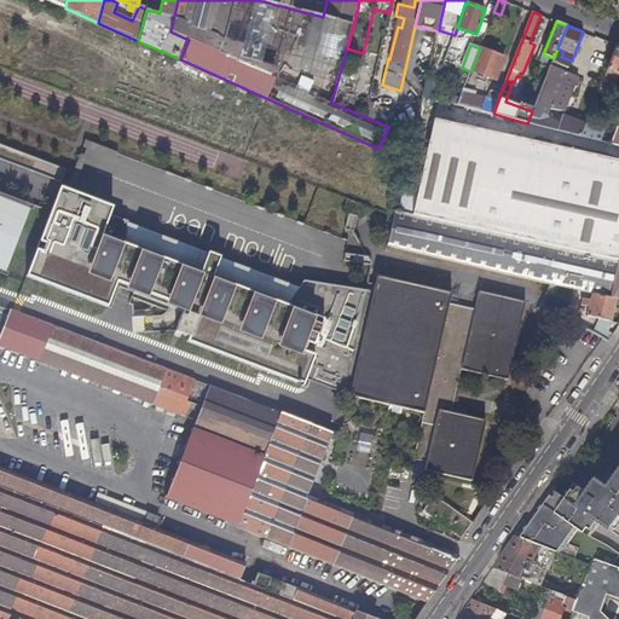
[(618,46),(617,46),(605,77),(613,81),(615,74),(618,75),(618,46)]
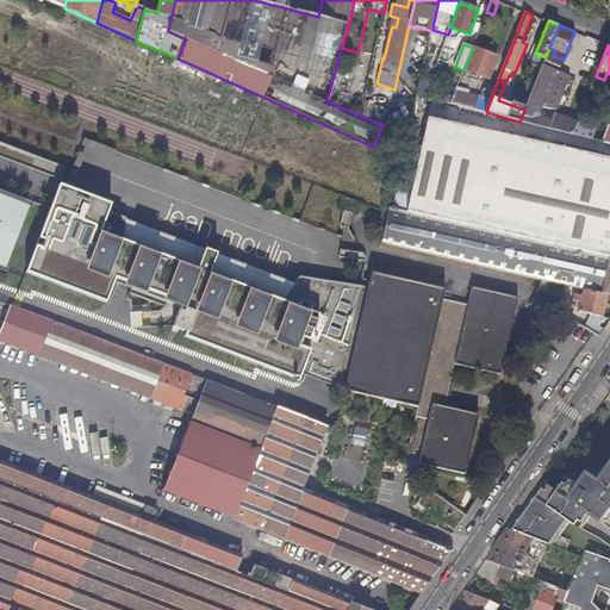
[(473,48),(465,69),(489,79),(498,56),(473,47),(473,48)]
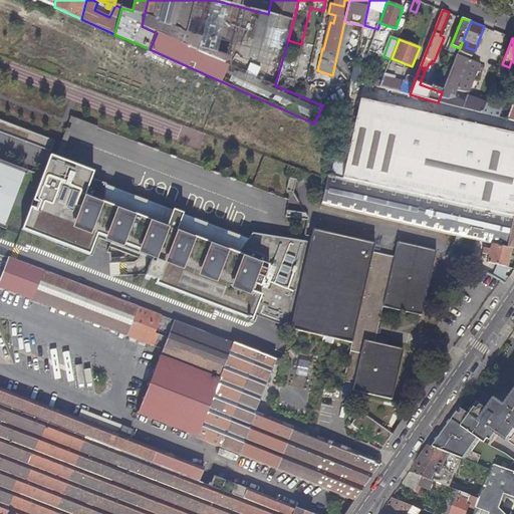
[(455,96),(467,99),(467,98),(470,92),(484,54),(475,50),(466,47),(468,42),(463,40),(460,48),(463,50),(462,53),(465,54),(464,57),(470,59),(455,96)]
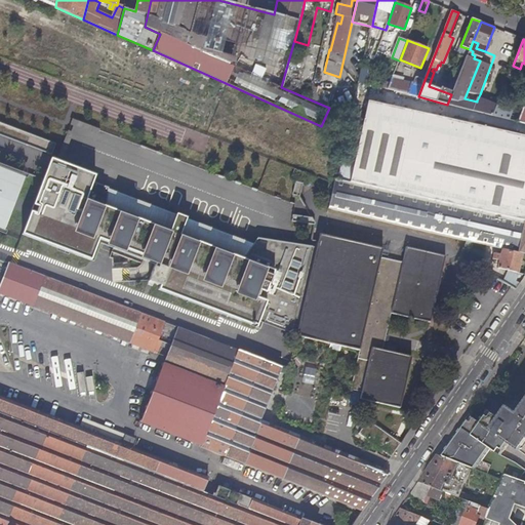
[(467,55),(451,94),(465,98),(480,61),(474,58),(467,55)]
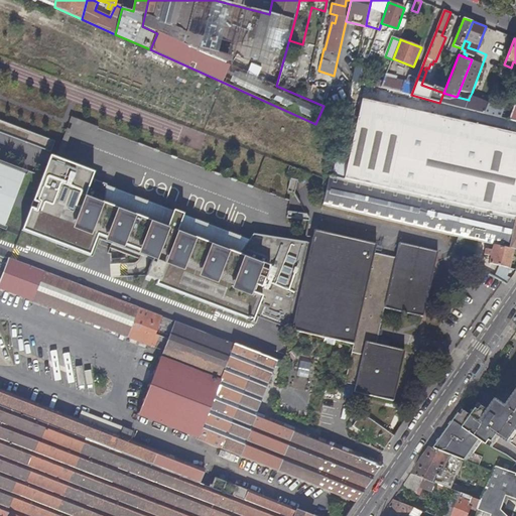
[(355,74),(353,81),(360,82),(362,76),(355,74)]
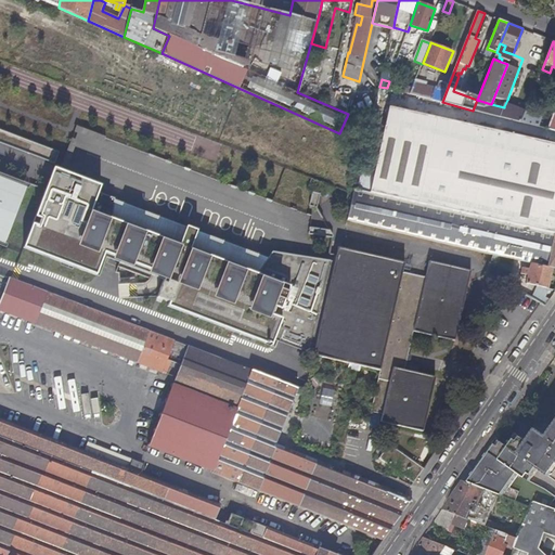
[(415,82),(410,94),(442,102),(449,85),(441,81),(438,89),(415,82)]
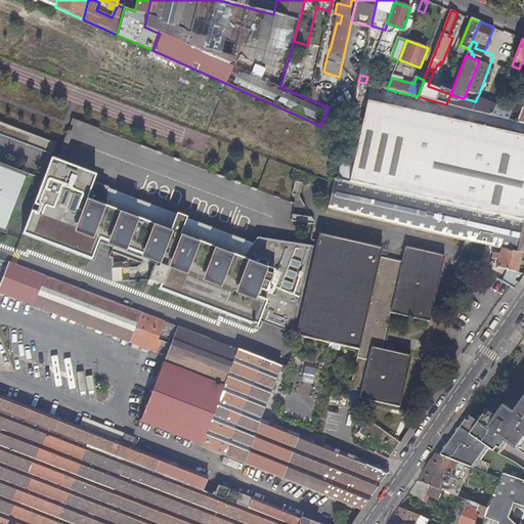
[(309,99),(329,107),(332,110),(334,98),(312,88),(309,99)]
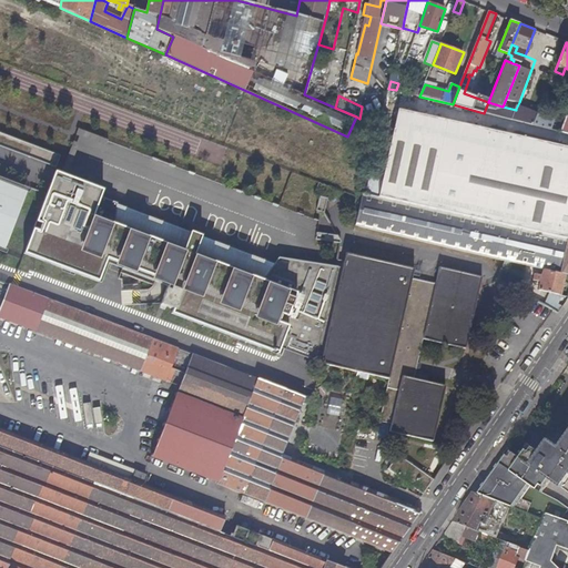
[(488,102),(484,113),(511,120),(516,110),(503,107),(488,102)]
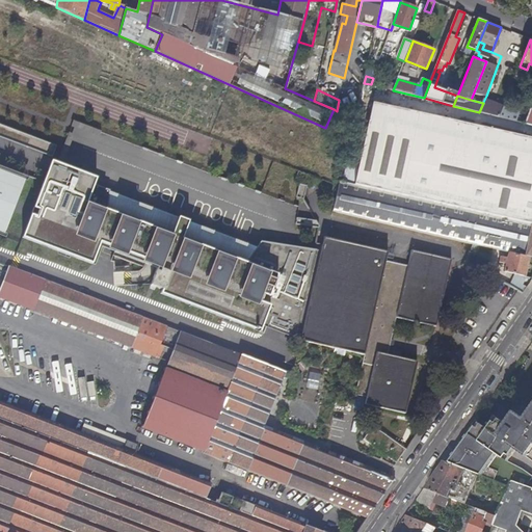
[(375,102),(370,120),(394,125),(396,117),(403,120),(401,126),(417,130),(421,112),(375,102)]
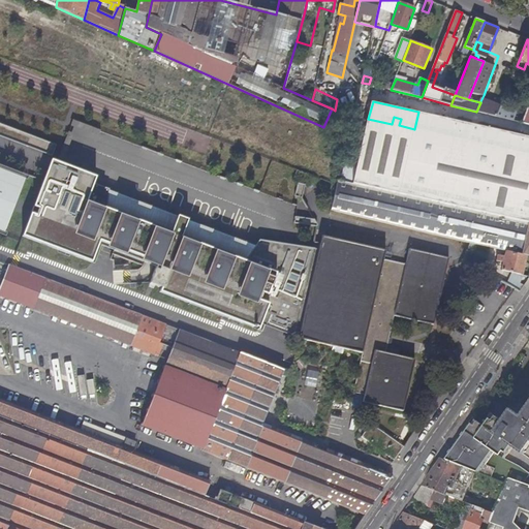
[(480,102),(476,112),(496,117),(500,109),(480,101),(480,102)]
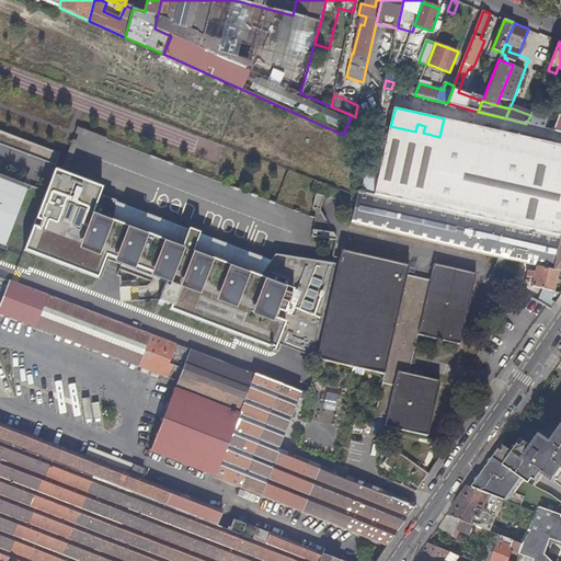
[(375,193),(560,236),(560,146),(444,118),(439,137),(423,133),(425,126),(418,124),(415,132),(390,126),(375,193)]
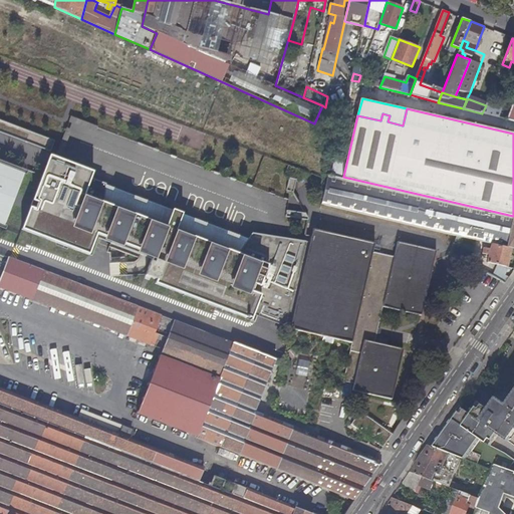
[(0,154),(0,223),(23,163),(0,154)]
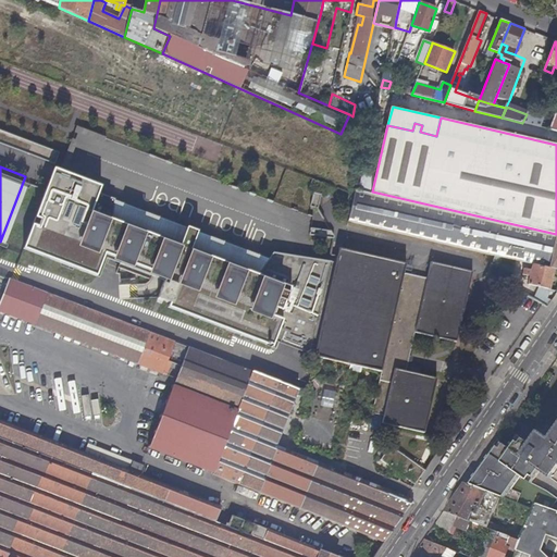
[(274,341),(316,356),(336,261),(273,254),(257,274),(197,251),(194,244),(192,244),(197,231),(185,226),(180,239),(178,238),(172,243),(110,220),(113,199),(97,193),(99,186),(51,169),(22,246),(96,274),(103,256),(110,258),(108,263),(127,270),(128,268),(162,280),(156,296),(169,301),(166,307),(272,346),(274,341)]
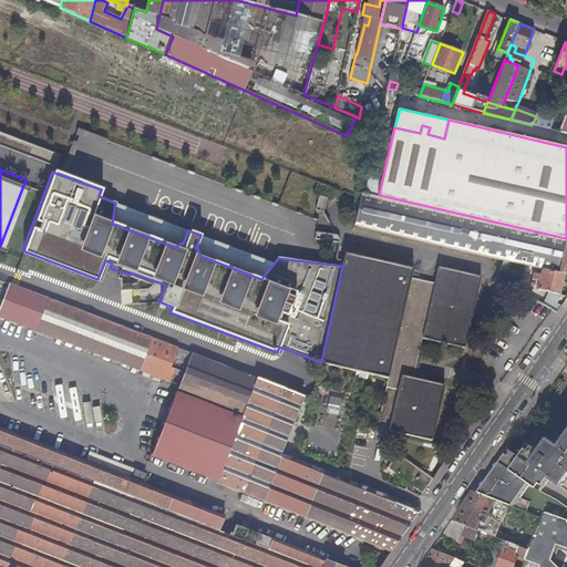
[(564,274),(566,274),(566,239),(363,194),(356,226),(461,250),(464,251),(511,261),(531,267),(543,269),(564,274)]
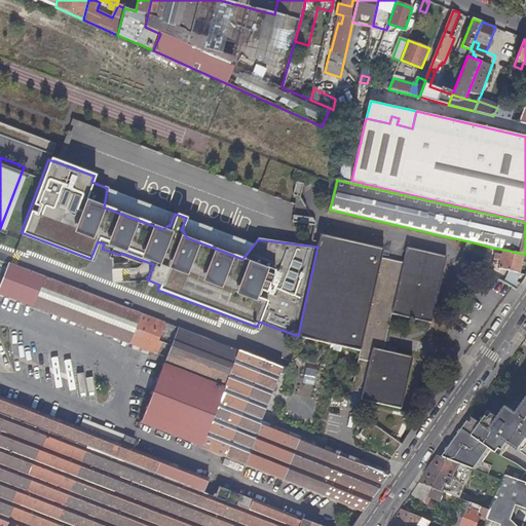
[(448,256),(408,247),(405,263),(382,258),(384,249),(321,233),(317,247),(298,336),(362,350),(353,389),(364,391),(362,399),(402,408),(413,357),(384,350),(392,313),(433,323),(448,256)]
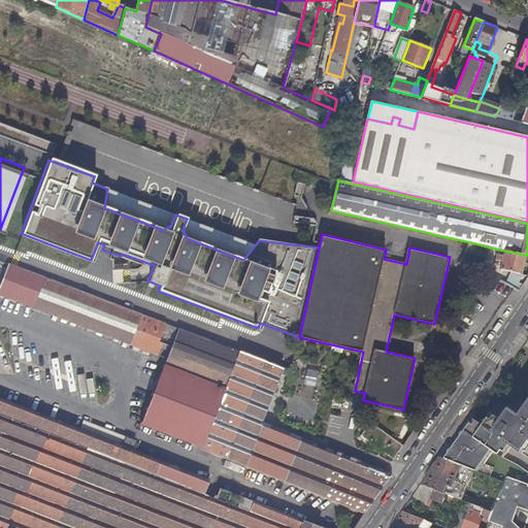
[(494,249),(475,243),(473,252),(492,257),(494,249)]
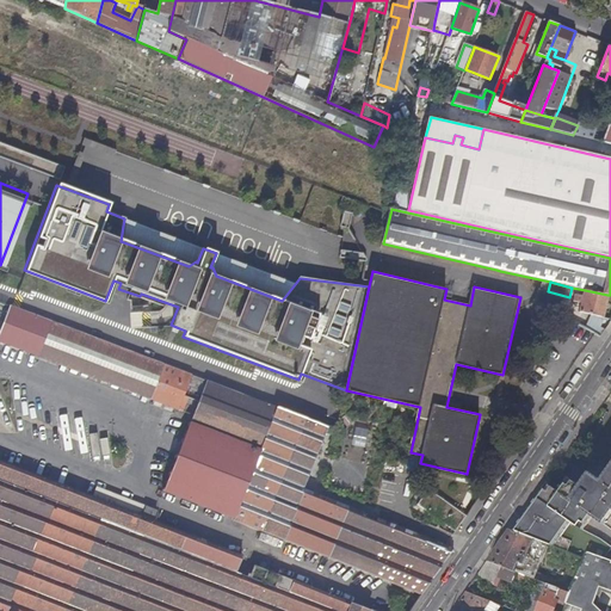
[(603,318),(608,295),(585,290),(584,296),(575,295),(574,302),(581,303),(580,313),(603,318)]
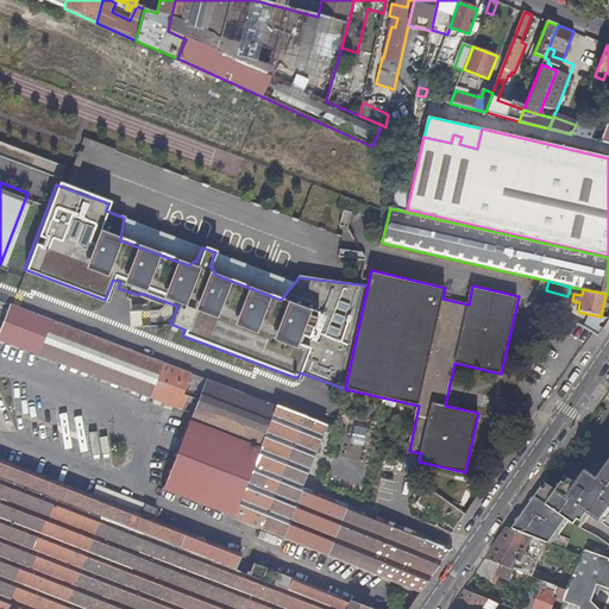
[(54,321),(11,305),(0,333),(0,339),(41,356),(54,321)]
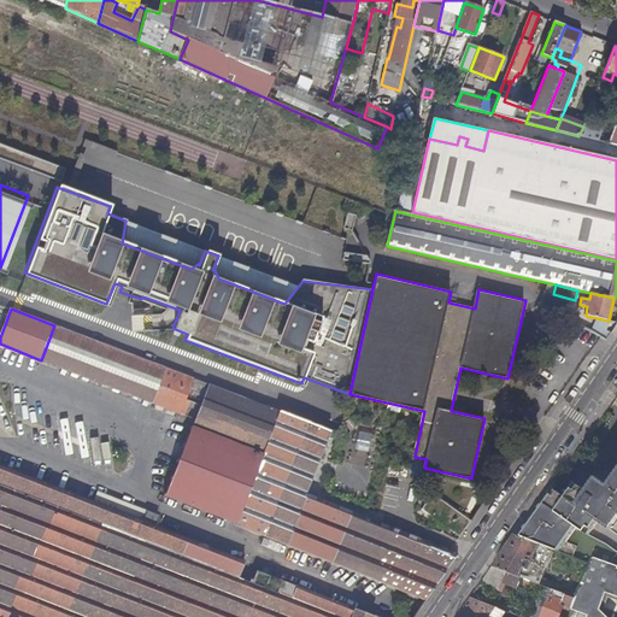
[(124,353),(54,325),(41,360),(153,404),(166,369),(124,353)]
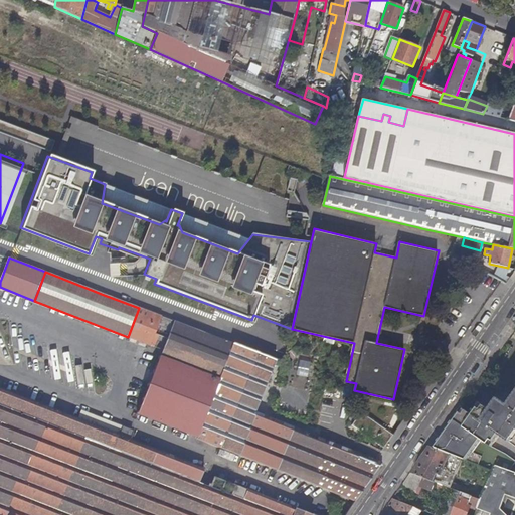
[(139,308),(128,337),(152,346),(152,345),(156,347),(160,335),(156,334),(159,327),(171,332),(175,322),(139,308)]
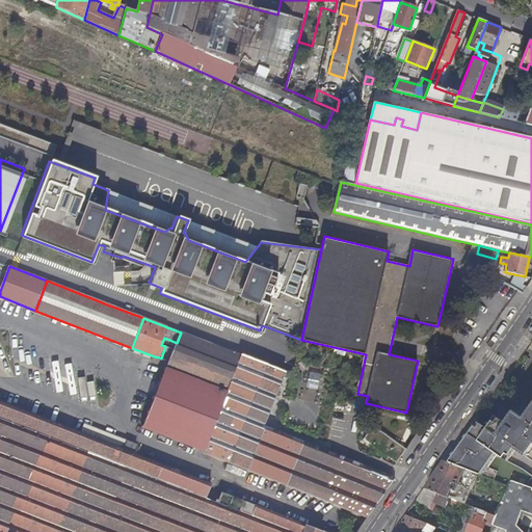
[(204,453),(368,519),(395,478),(346,458),(321,448),(264,426),(286,373),(181,333),(177,343),(166,369),(165,369),(164,371),(165,371),(161,382),(160,382),(159,384),(160,386),(155,397),(154,397),(154,399),(154,400),(150,411),(149,411),(148,414),(149,414),(144,426),(143,425),(141,428),(205,452),(204,453)]
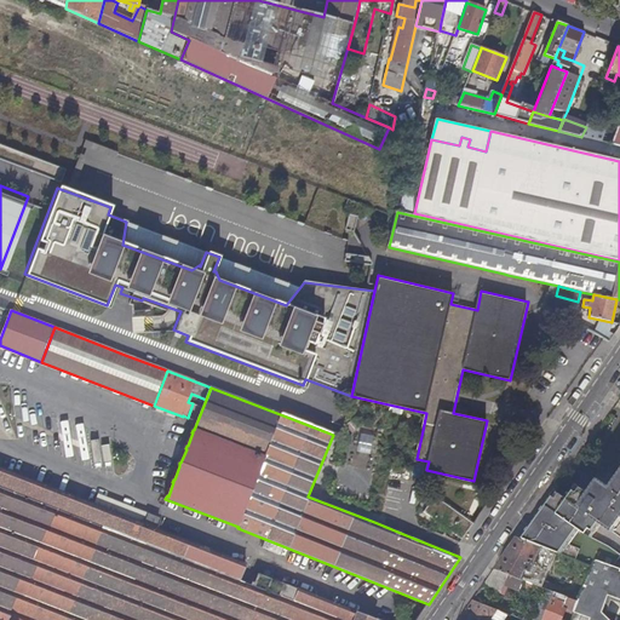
[(356,452),(368,454),(373,436),(360,434),(356,452)]
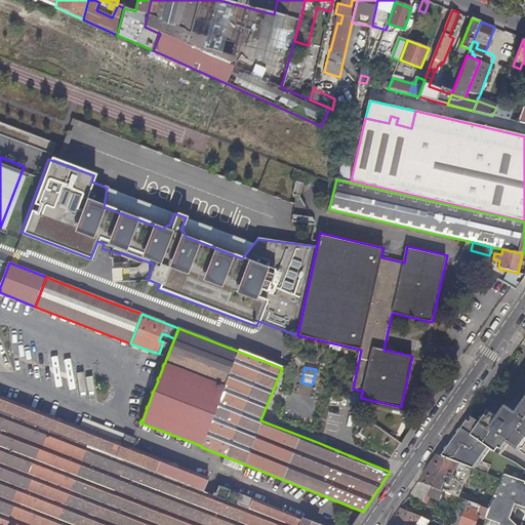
[(0,524),(318,524),(219,486),(214,497),(203,492),(209,478),(132,448),(134,440),(125,436),(125,435),(84,418),(81,428),(0,396),(0,524)]
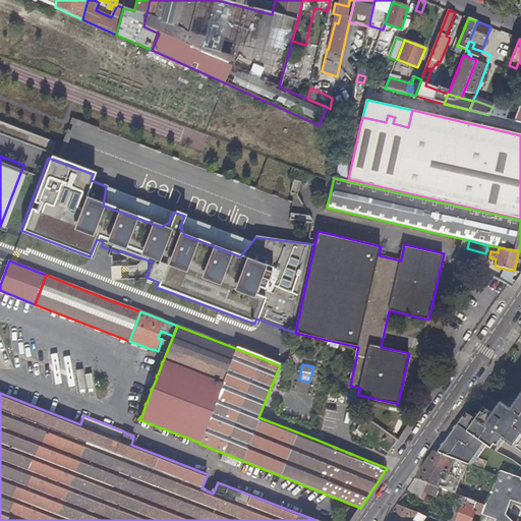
[(520,400),(514,410),(505,404),(497,416),(486,408),(477,420),(467,413),(439,454),(469,466),(485,472),(488,463),(479,459),(488,446),(499,453),(507,442),(520,451),(520,400)]
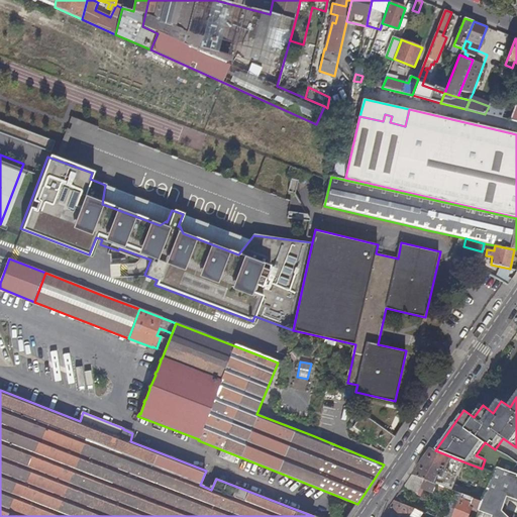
[(396,436),(388,431),(364,414),(359,419),(353,426),(387,449),(396,436)]
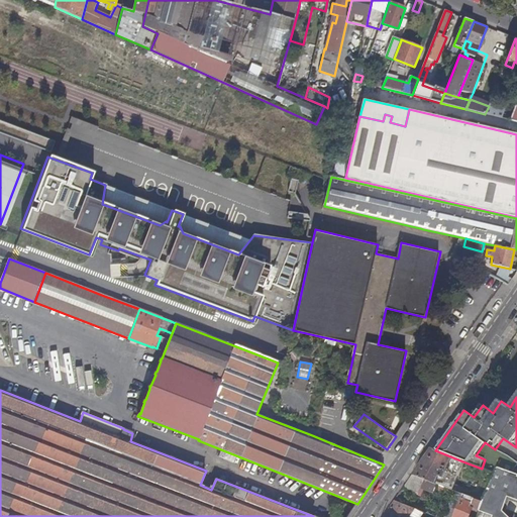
[(435,450),(432,449),(414,476),(446,488),(448,490),(453,491),(466,462),(435,450)]
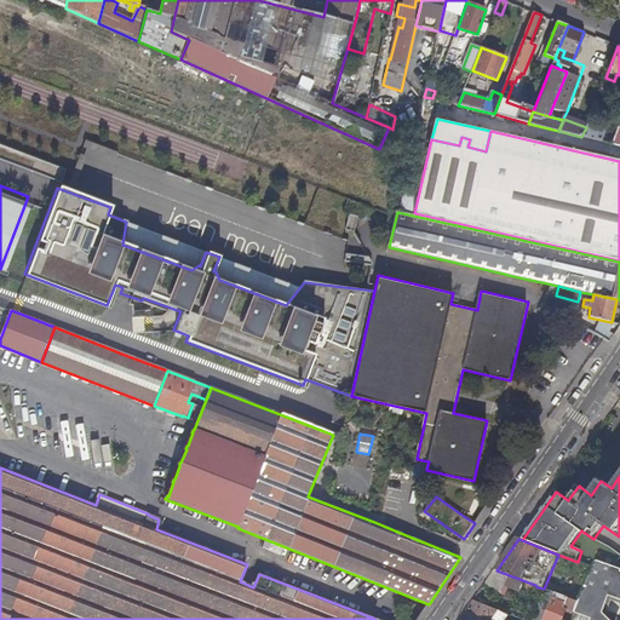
[(595,569),(593,568),(579,603),(575,613),(593,619),(592,619),(610,619),(604,615),(610,597),(619,600),(619,569),(598,561),(595,569)]
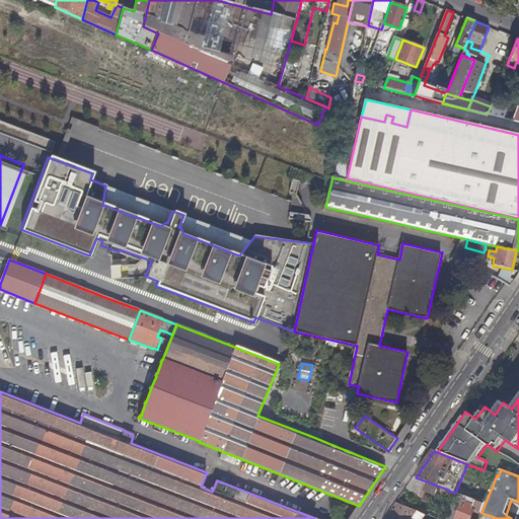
[(427,483),(416,477),(410,486),(416,489),(416,487),(423,490),(427,483)]
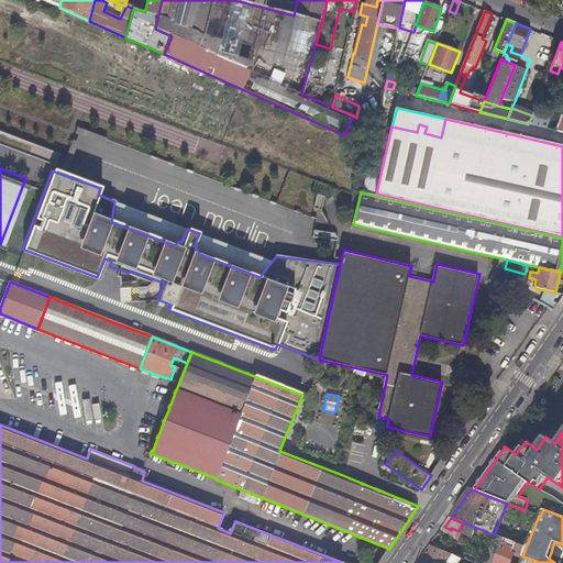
[(488,533),(486,531),(485,533),(475,529),(472,538),(470,537),(467,542),(470,543),(466,551),(477,555),(482,542),(485,543),(488,533)]
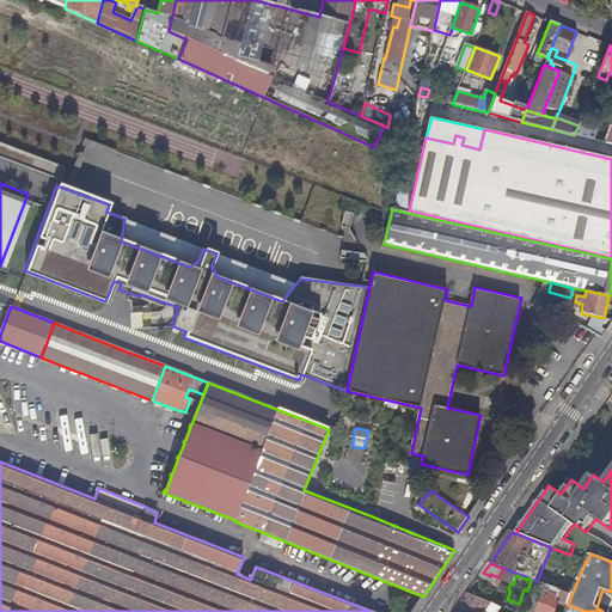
[(564,611),(568,605),(571,595),(549,586),(538,611),(564,611)]
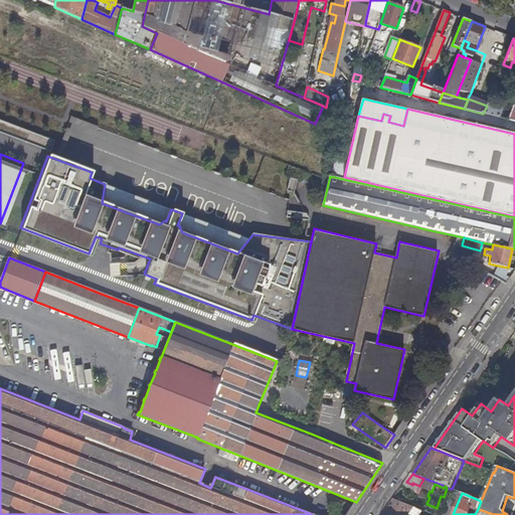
[(382,514),(419,514),(422,511),(394,500),(382,514)]
